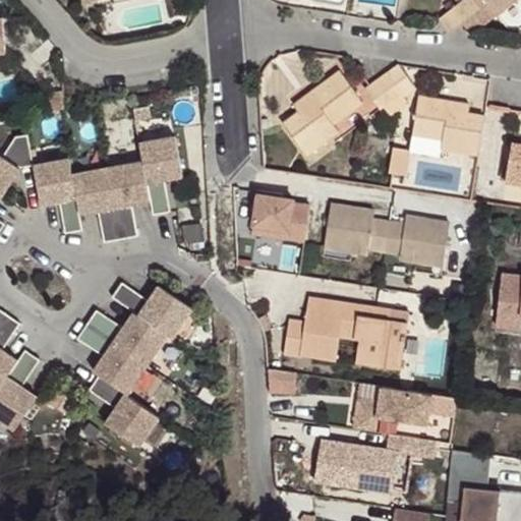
[(462,21),(477,10),(479,7),(473,0),(461,0),(440,17),(450,31),(462,21)]
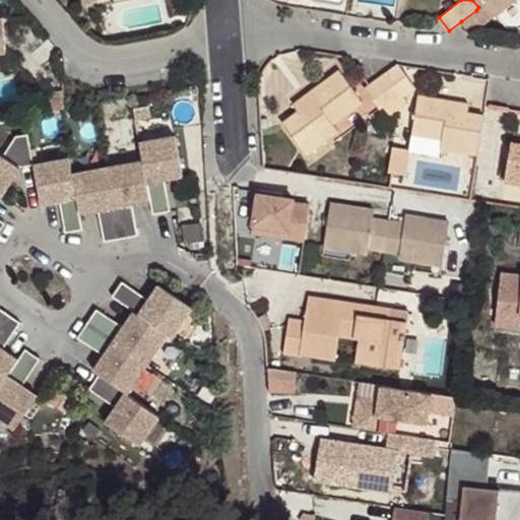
[(483,0),(485,2),(496,15),(514,0),(483,0)]
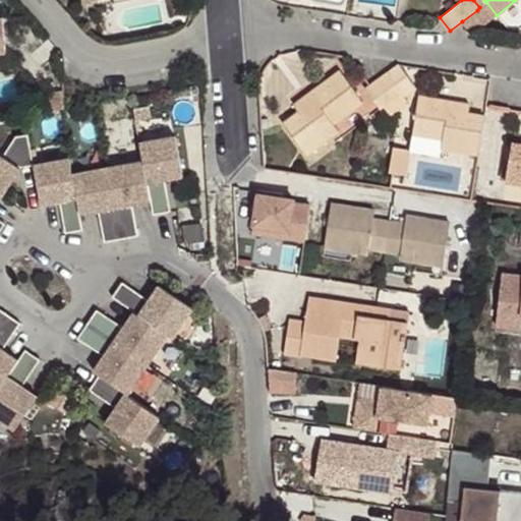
[(497,15),(486,2),(479,7),(477,10),(462,21),(472,35),(488,21),(489,20),(497,15)]
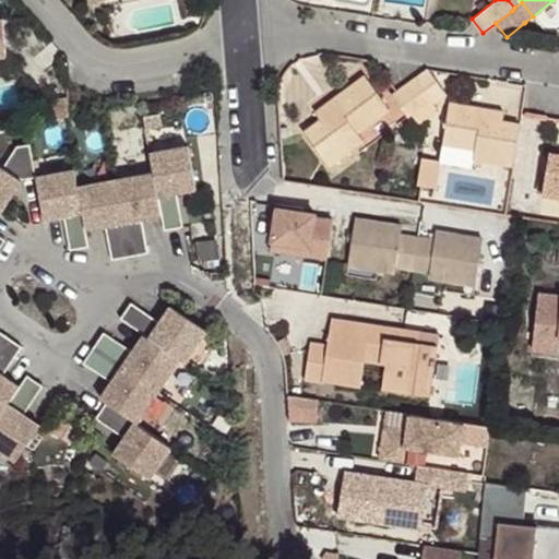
[(447,94),(428,69),(416,78),(431,99),(435,105),(447,94)]
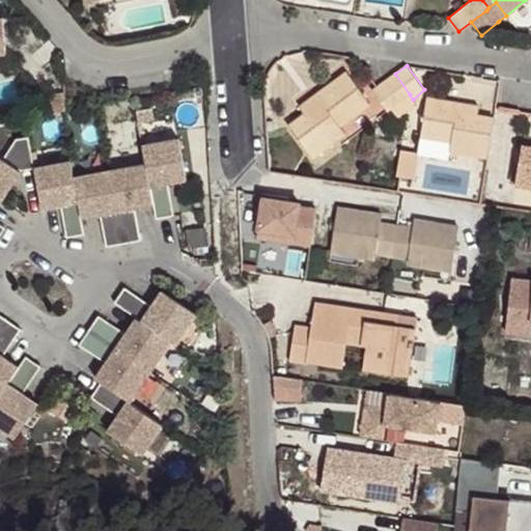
[(340,126),(370,103),(346,73),(315,95),(320,103),(304,114),(288,127),(312,159),(346,134),(340,126)]
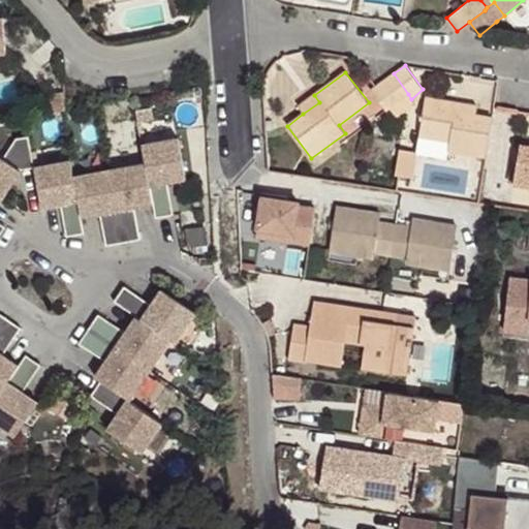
[(408,94),(394,73),(370,89),(385,111),(389,107),(408,94)]
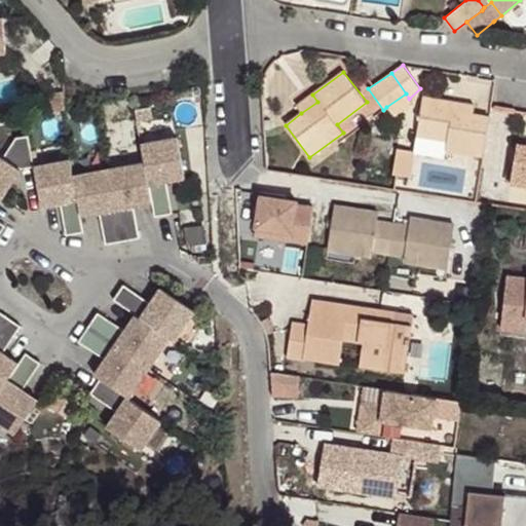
[(395,117),(413,104),(409,99),(406,94),(386,107),(395,117)]
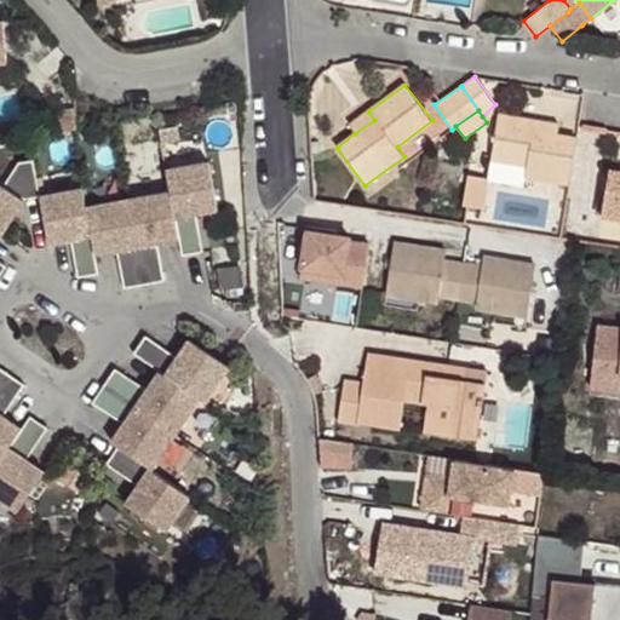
[(355,133),(374,120),(368,112),(350,125),(355,133)]
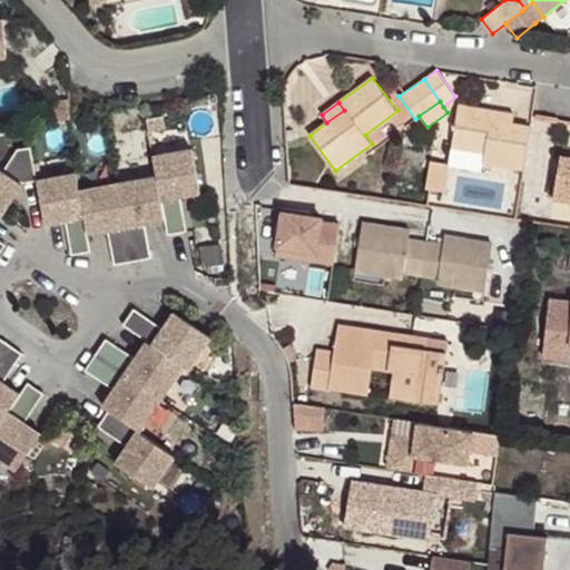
[(524,169),(530,127),(513,124),(490,119),(491,110),(459,106),(452,146),(484,151),(482,163),(524,169)]
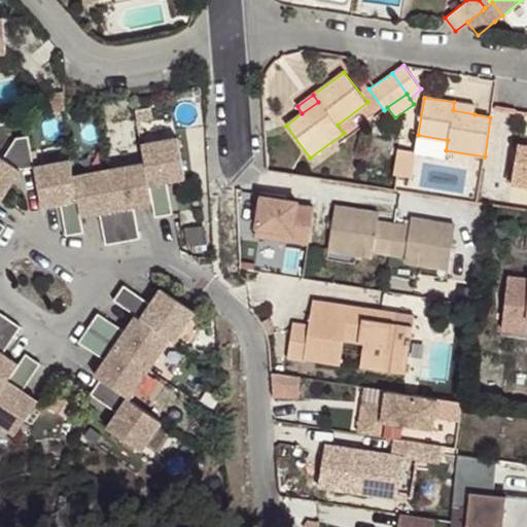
[(475,114),(476,105),(454,102),(453,110),(475,114)]
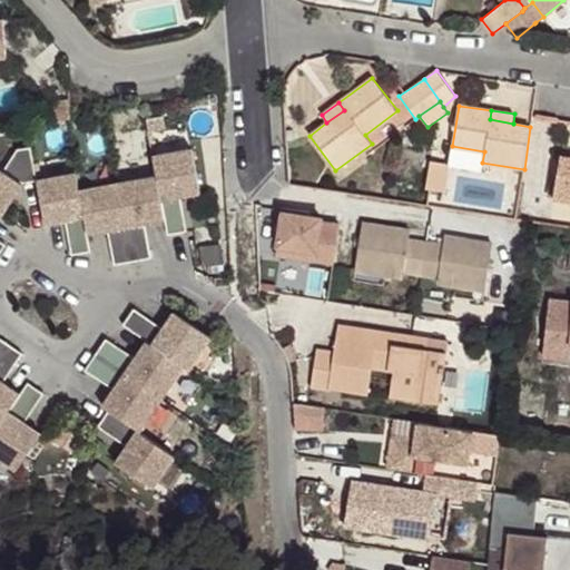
[(75,166),(36,174),(37,182),(46,225),(66,222),(71,255),(91,252),(88,235),(108,232),(114,265),(151,258),(146,224),(165,220),(167,236),(187,232),(180,197),(200,194),(190,145),(153,151),(157,178),(80,193),(75,166)]
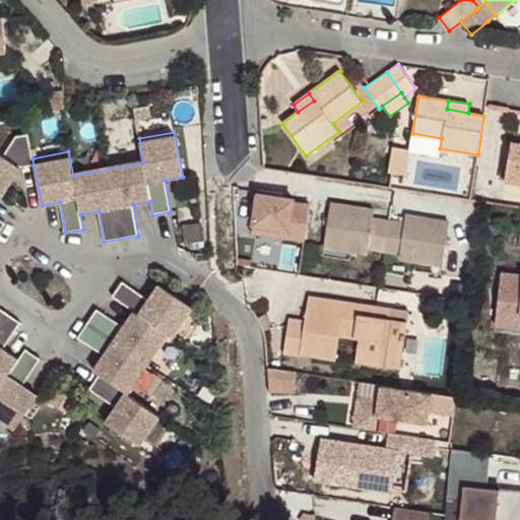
[(440,148),(442,138),(412,133),(409,149),(409,150),(439,155),(440,148)]
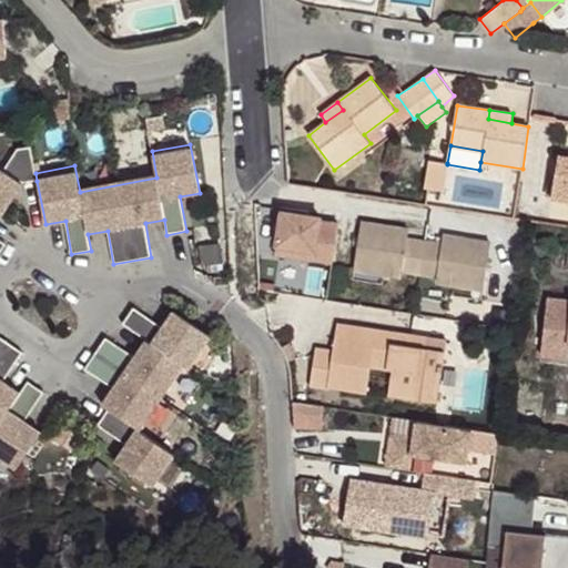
[(12,200),(22,183),(37,181),(36,173),(31,148),(17,150),(3,171),(0,168),(0,253),(7,244),(0,239),(0,215),(1,216),(12,200)]
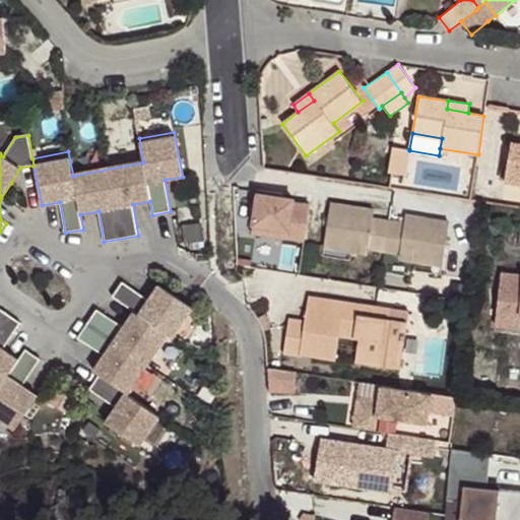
[(519,143),(511,142),(505,181),(519,183),(519,143)]
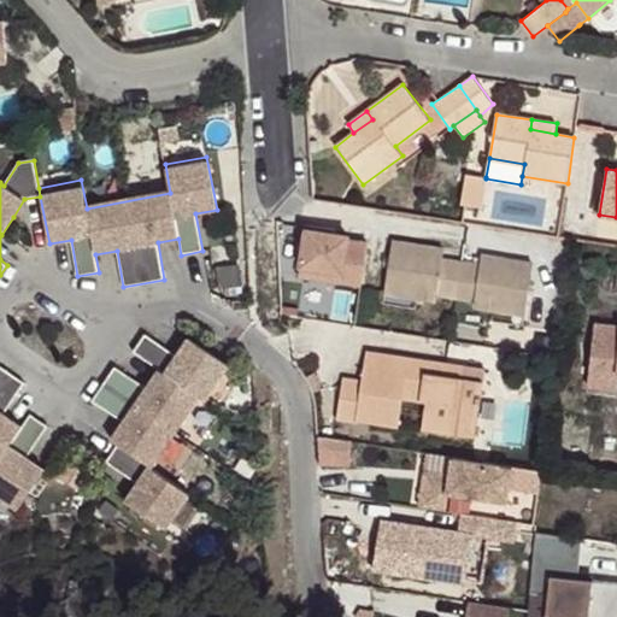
[(486,178),(486,177),(465,174),(460,204),(481,207),(486,178)]
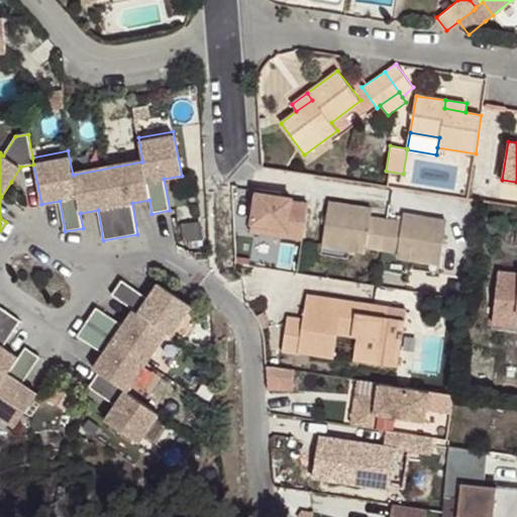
[(248,189),(242,228),(301,237),(307,198),(248,189)]
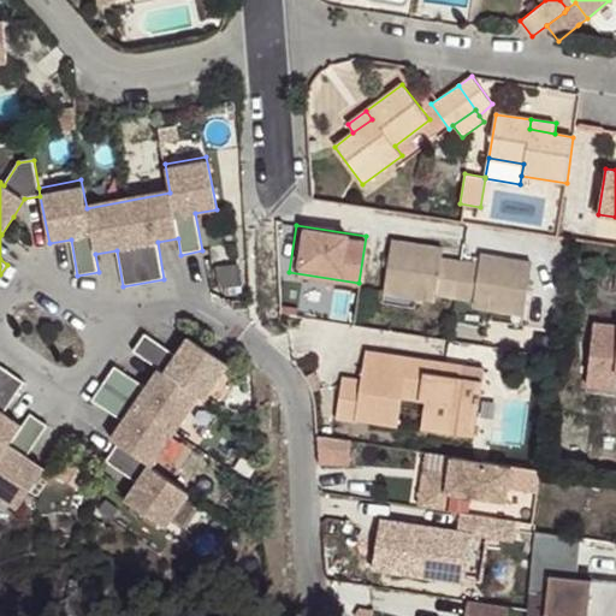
[(455,296),(461,262),(442,260),(444,250),(391,241),(384,291),(436,300),(437,292),(455,296)]
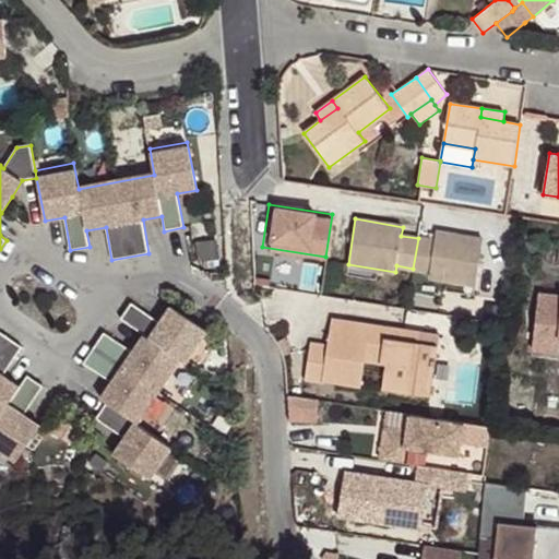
[(476,284),(484,239),(436,232),(435,241),(418,238),(413,269),(430,271),(429,277),(476,284)]
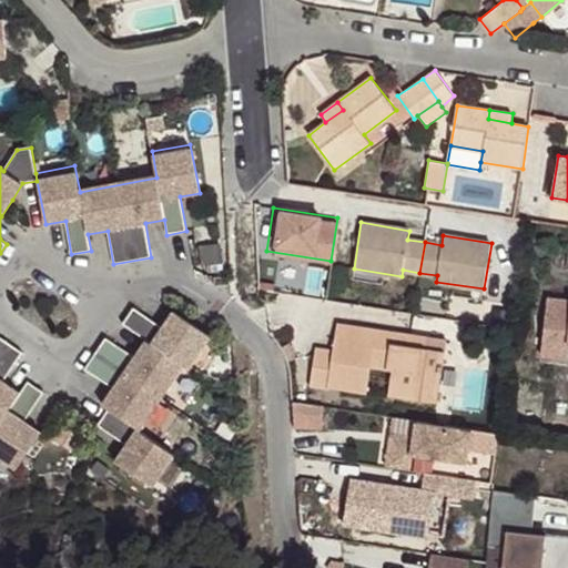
[(567,296),(544,294),(538,355),(567,357),(567,352),(567,296)]
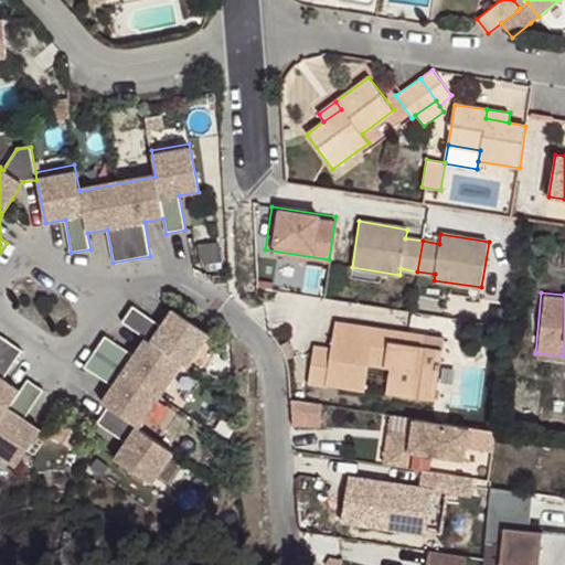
[(134,354),(105,336),(84,368),(113,386),(102,403),(107,406),(96,423),(126,443),(116,457),(152,481),(174,450),(139,426),(181,363),(188,368),(210,334),(172,309),(161,326),(134,306),(121,322),(145,338),(134,354)]
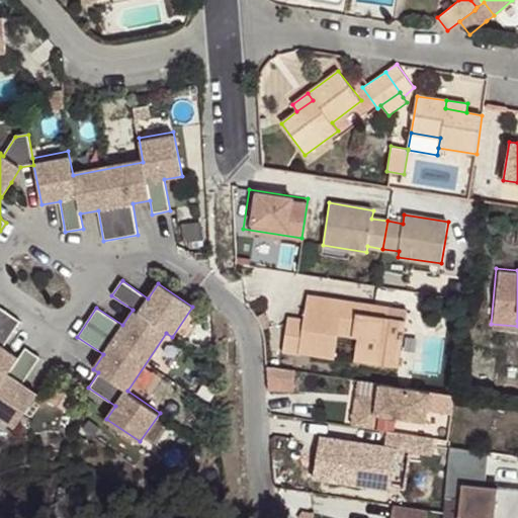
[(307,306),(341,311),(356,314),(358,303),(308,295),(307,306)]
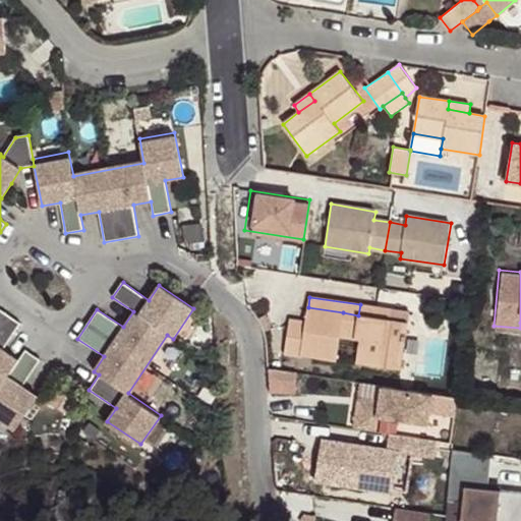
[(404,347),(408,323),(391,320),(392,309),(360,304),(358,315),(357,321),(354,339),(359,340),(357,351),(385,356),(387,344),(404,347)]
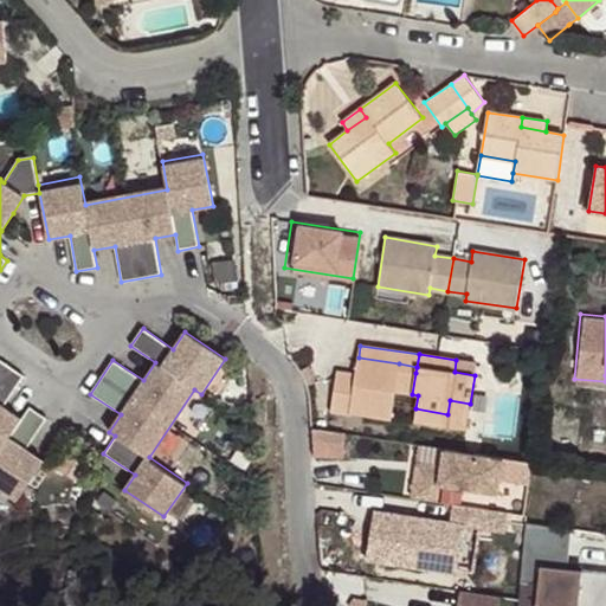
[(412,394),(416,373),(399,371),(399,363),(359,358),(355,374),(337,371),(331,411),(349,413),(350,407),(369,411),(368,416),(392,419),(395,392),(412,394)]
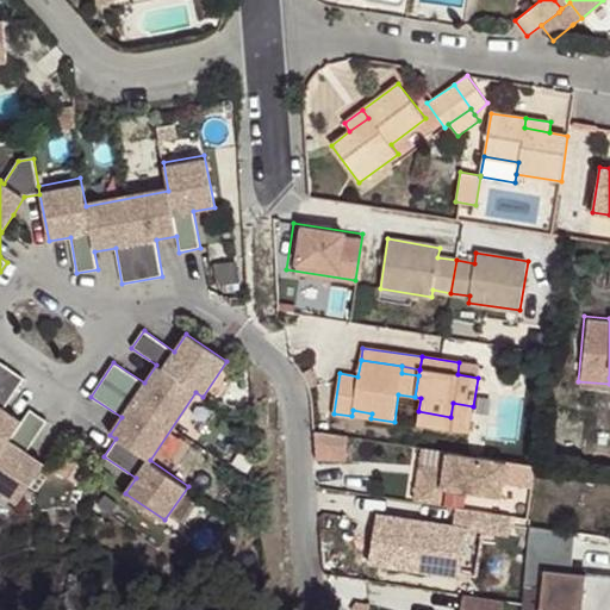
[(0,492),(17,504),(48,458),(31,446),(48,421),(30,409),(22,421),(4,409),(25,379),(0,361),(0,492)]
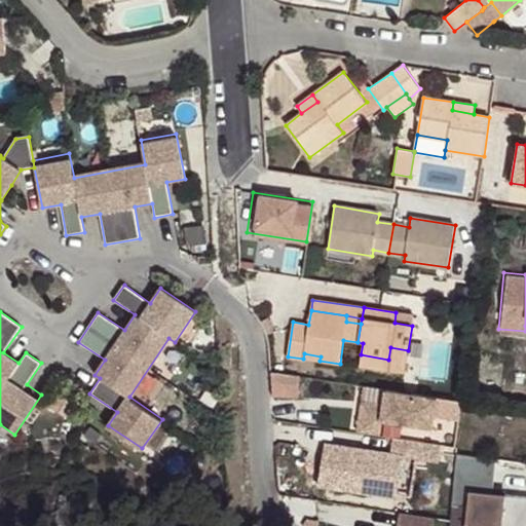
[(405,374),(408,350),(390,347),(388,360),(361,354),(360,367),(405,374)]
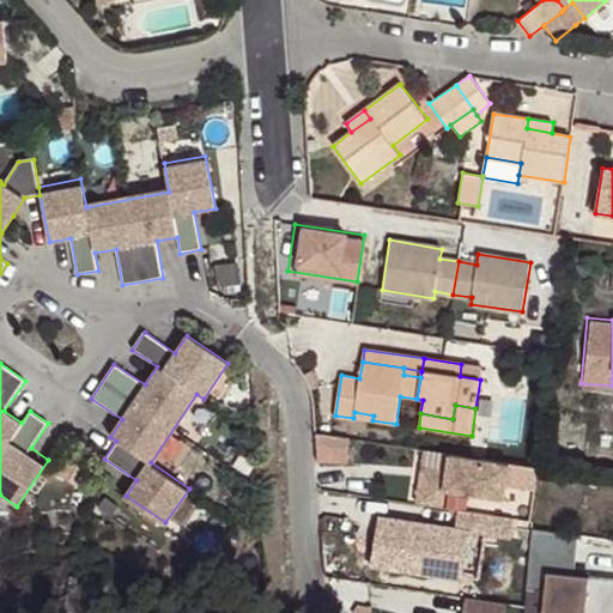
[(317,435),(317,459),(349,459),(349,434),(317,435)]
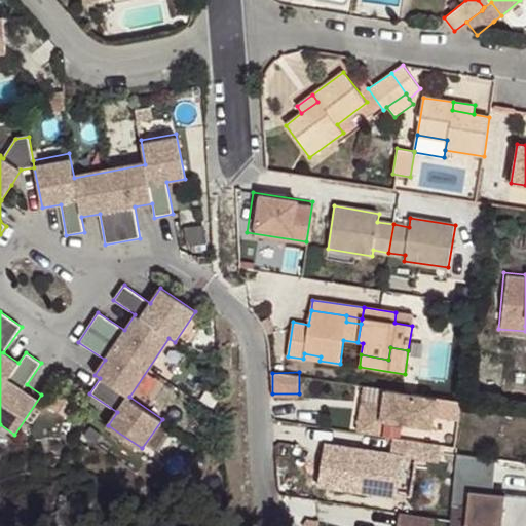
[(433,428),(437,399),(387,390),(385,405),(364,402),(359,433),(381,436),(383,421),(433,428)]
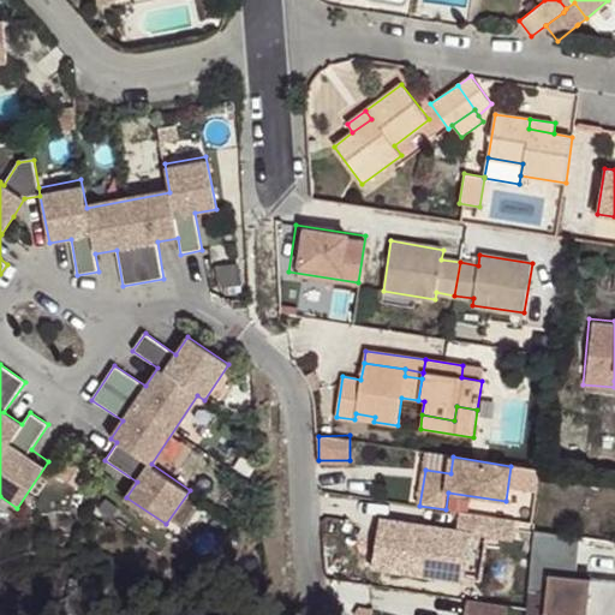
[(464,580),(472,532),(488,535),(514,539),(517,520),(460,512),(457,530),(380,519),(372,567),(464,580)]
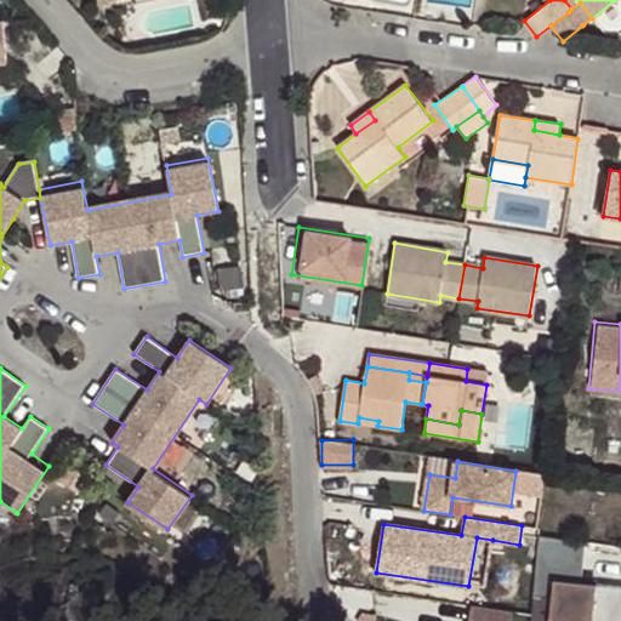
[(542,620),(620,620),(620,584),(546,577),(542,620)]
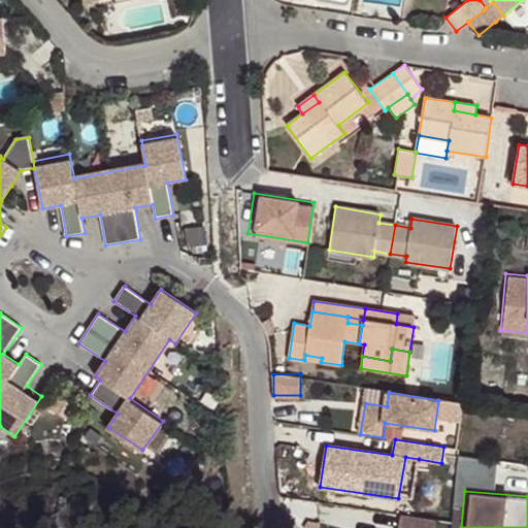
[(435,527),(436,520),(402,515),(399,527),(435,527)]
